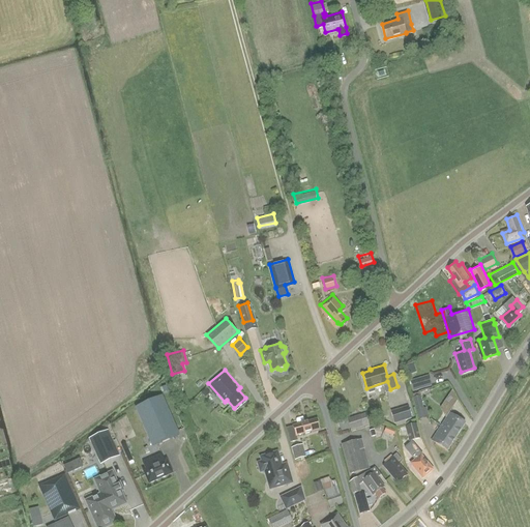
[(431,381),(428,373),(411,378),(413,386),(431,381)]
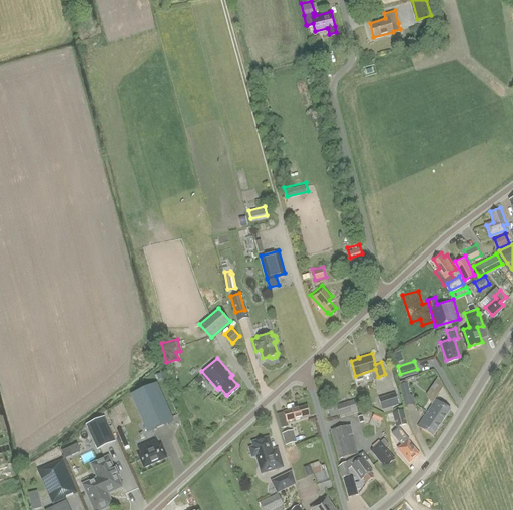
[(195,379),(198,382),(203,378),(199,374),(195,379)]
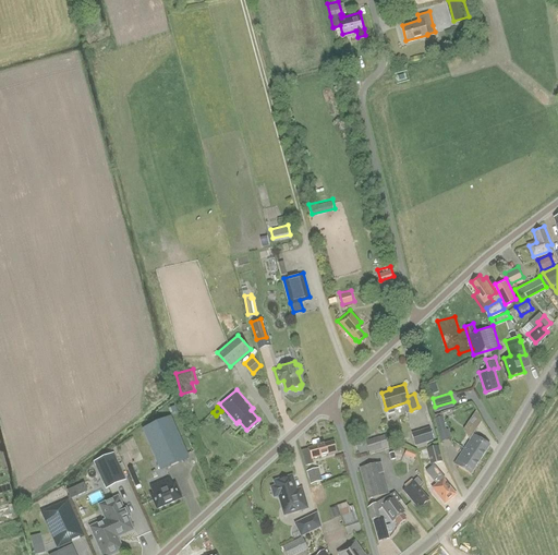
[(189,455),(171,413),(143,426),(160,467),(189,455)]
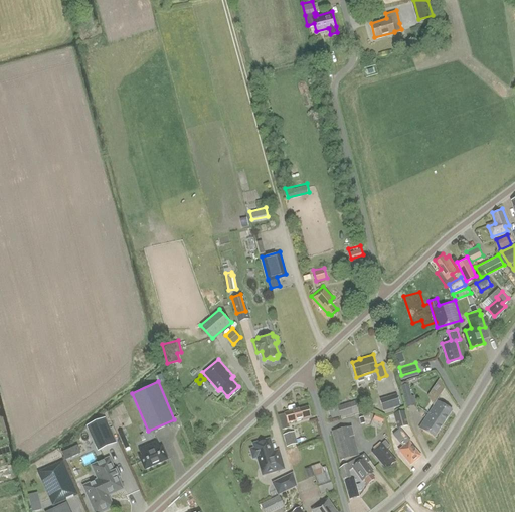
[(441,390),(436,381),(433,386),(438,395),(441,390)]
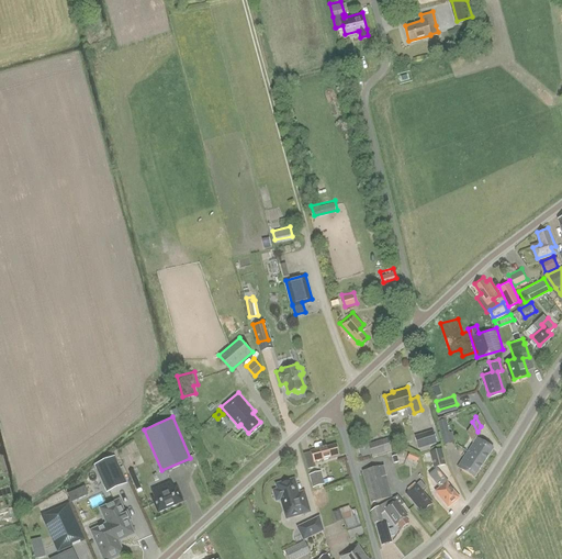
[(450,431),(446,417),(438,420),(441,433),(450,431)]
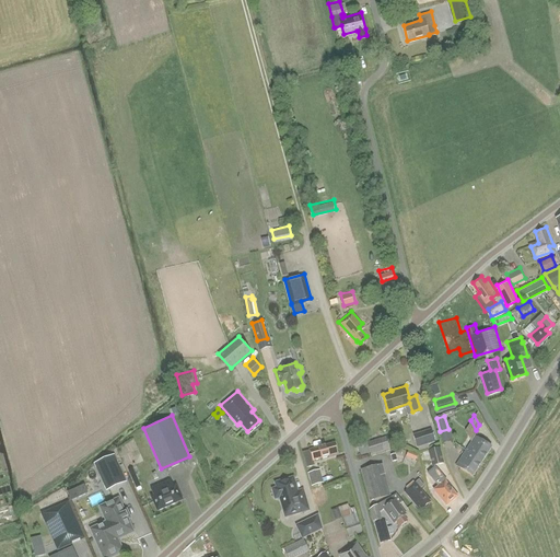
[(419,444),(435,439),(432,427),(415,432),(419,444)]
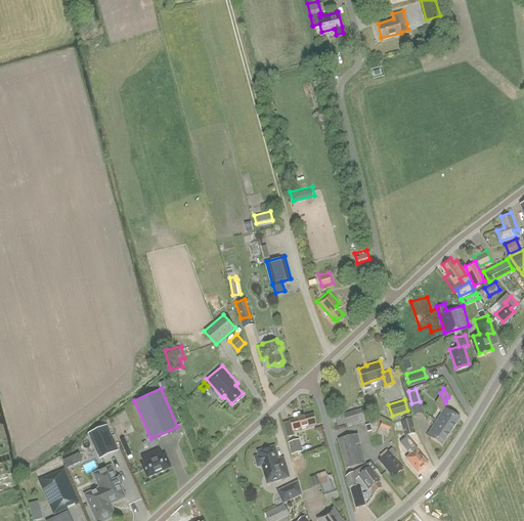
[(365,418),(361,406),(343,411),(347,423),(365,418)]
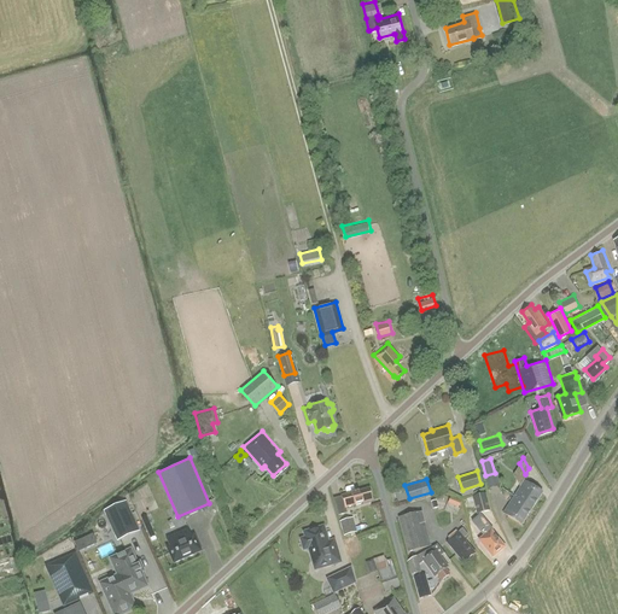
[(531,506),(542,490),(525,479),(516,493),(531,506)]
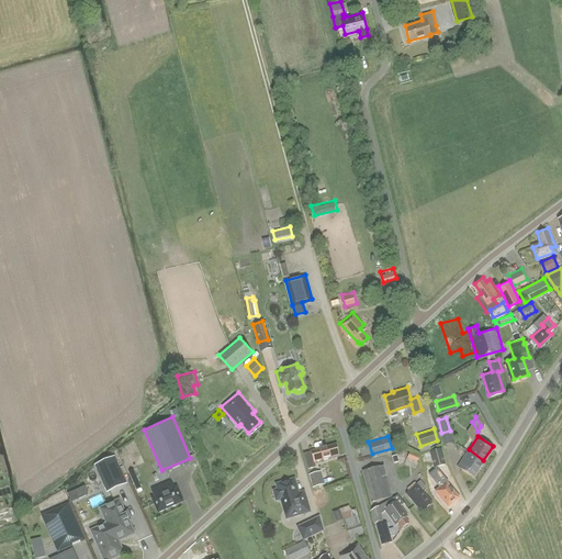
[(327,445),(327,444),(311,448),(311,449),(304,451),(308,466),(315,465),(314,459),(328,456),(329,455),(339,453),(336,443),(327,445)]
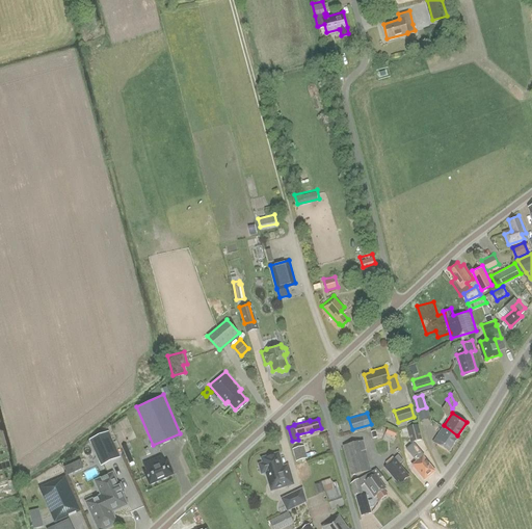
[(422,438),(419,423),(406,426),(410,441),(422,438)]
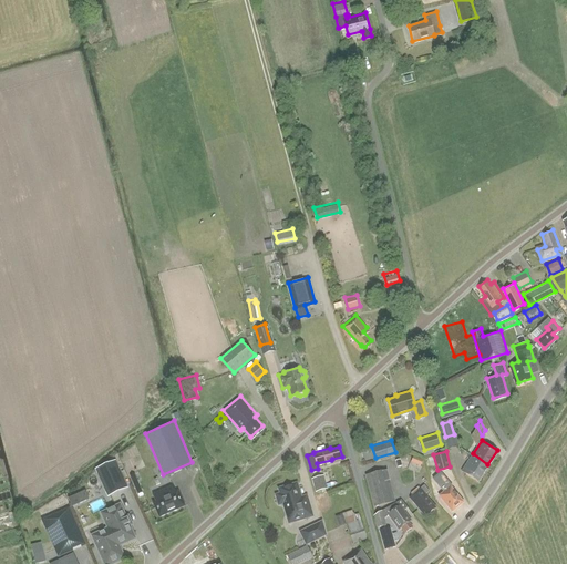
[(478,479),(487,464),(473,453),(463,469),(478,479)]
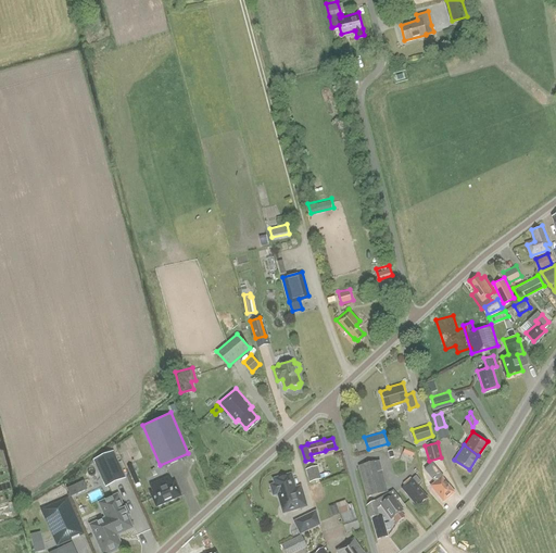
[(126,476),(114,450),(93,459),(105,485),(126,476)]
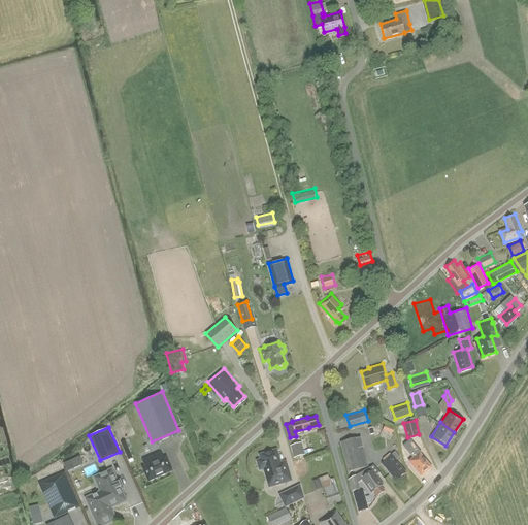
[(368,464),(360,435),(340,440),(349,469),(368,464)]
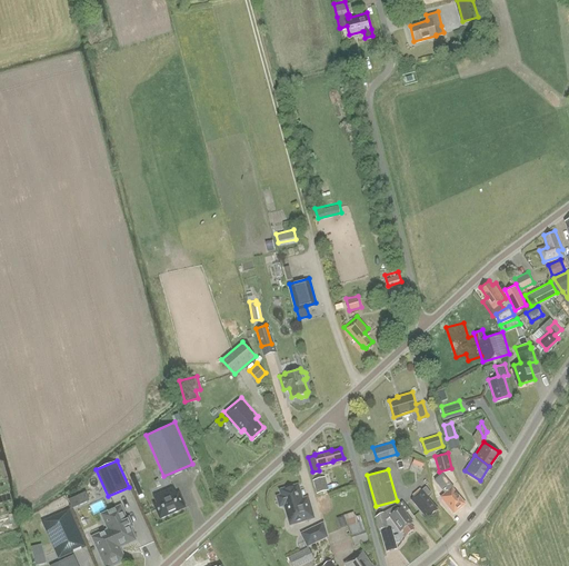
[(130,475),(138,494),(143,493),(135,474),(130,475)]
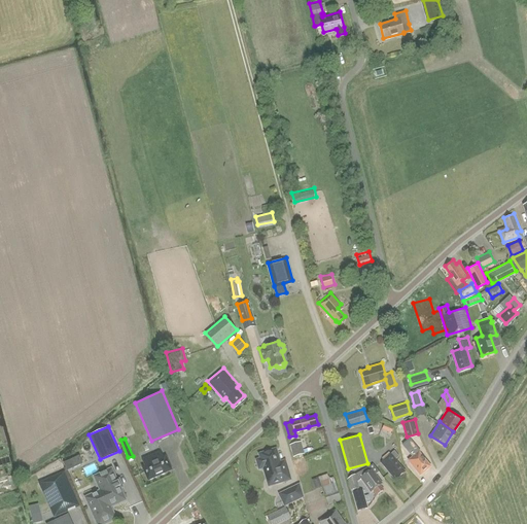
[(303,451),(300,440),(290,442),(293,454),(303,451)]
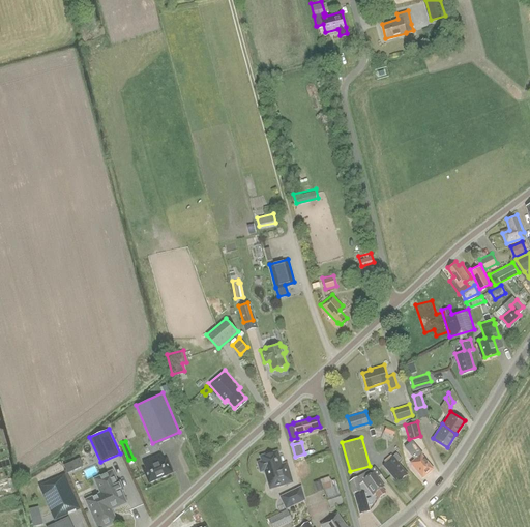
[(413,443),(411,444),(407,448),(417,460),(413,463),(423,475),(433,467),(413,443)]
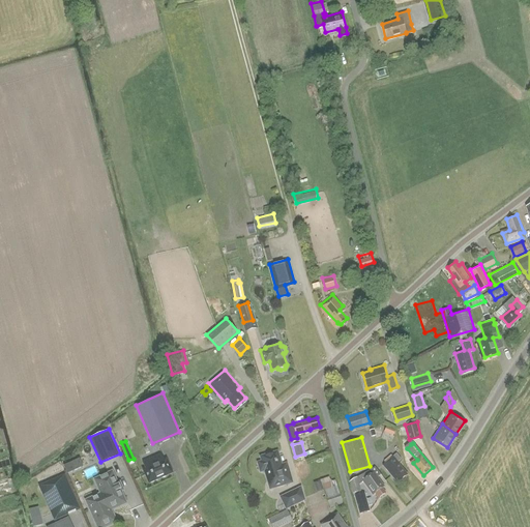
[(276,449),(261,454),(262,459),(260,460),(259,462),(260,466),(263,468),(265,467),(270,485),(291,478),(286,461),(281,463),(276,449)]
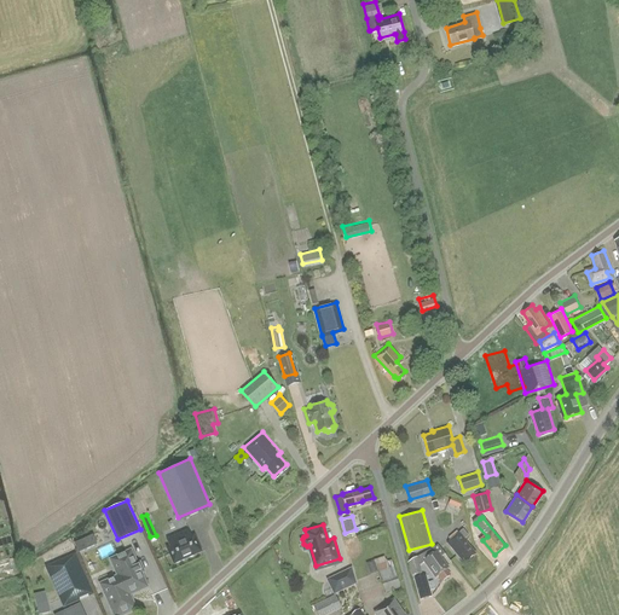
[(174,562),(202,549),(195,533),(191,534),(189,527),(167,537),(169,544),(167,545),(174,562)]
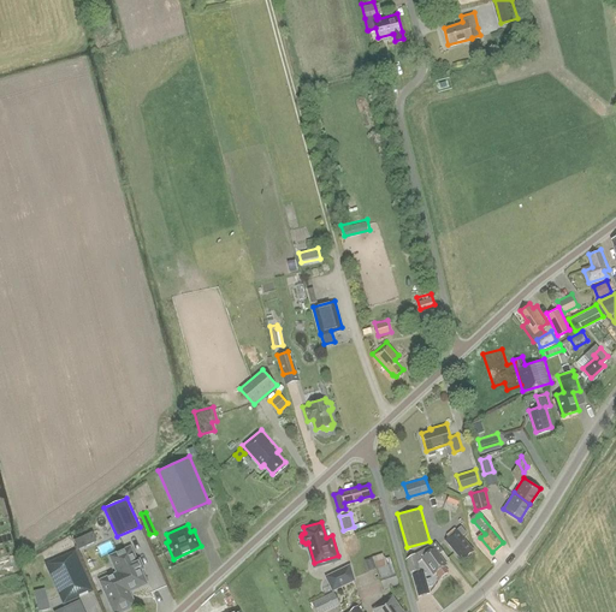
[(466,554),(473,548),(465,536),(467,535),(465,532),(467,529),(462,524),(460,527),(458,526),(446,535),(460,553),(462,551),(466,554)]
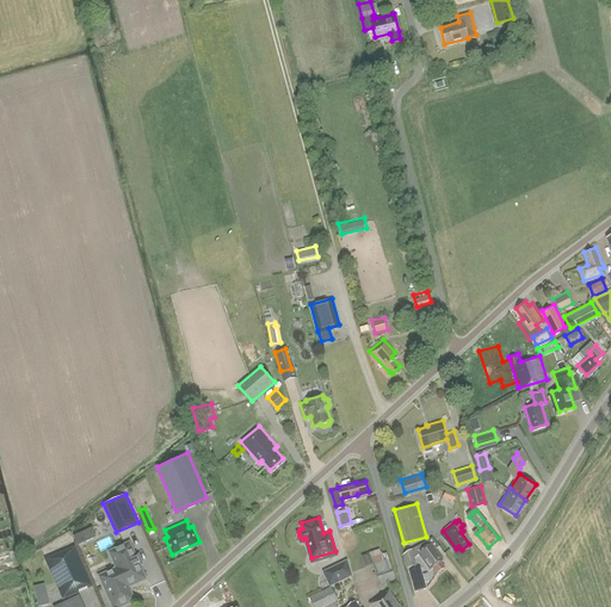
[(79,543),(97,534),(93,525),(74,533),(79,543)]
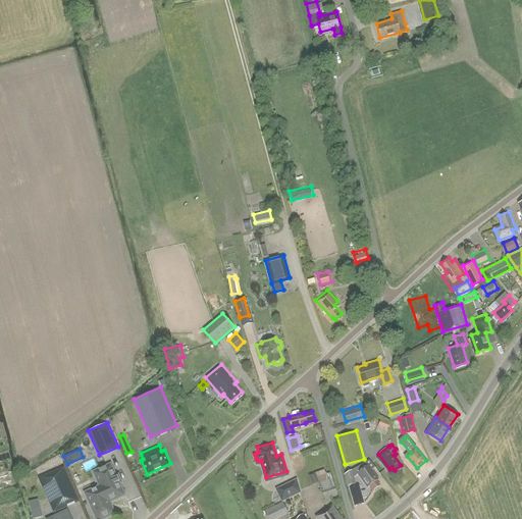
[(363,462),(346,472),(348,482),(356,481),(362,478),(367,485),(370,483),(373,488),(380,483),(375,478),(378,477),(369,463),(366,466),(363,462)]
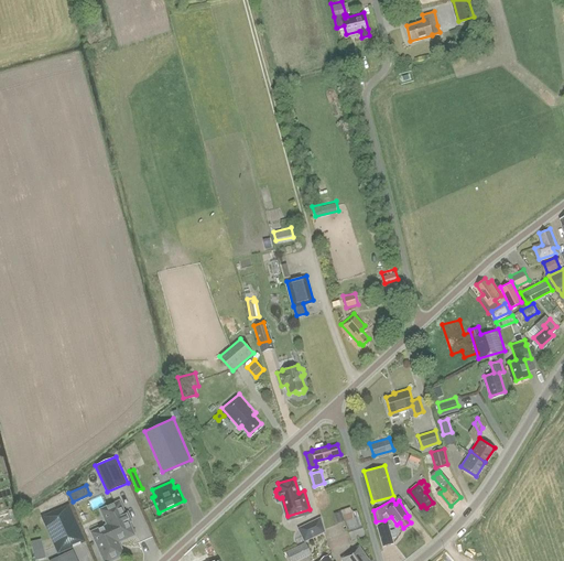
[(133,533),(119,500),(101,508),(109,524),(99,528),(101,531),(95,535),(99,545),(97,546),(100,553),(102,552),(106,560),(123,553),(117,540),(133,533)]
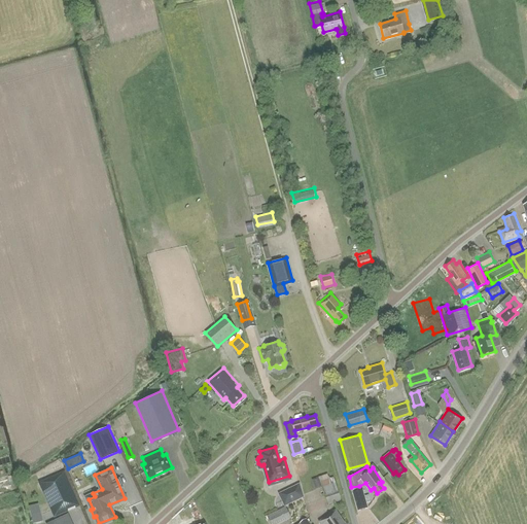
[(78,504),(64,472),(40,481),(56,514),(78,504)]
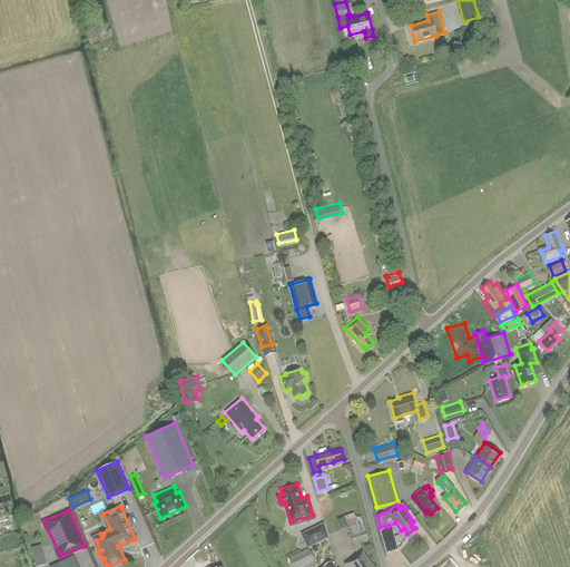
[(350,525),(351,531),(349,533),(350,535),(352,535),(355,544),(369,539),(360,514),(355,515),(354,510),(344,514),(347,525),(350,525)]
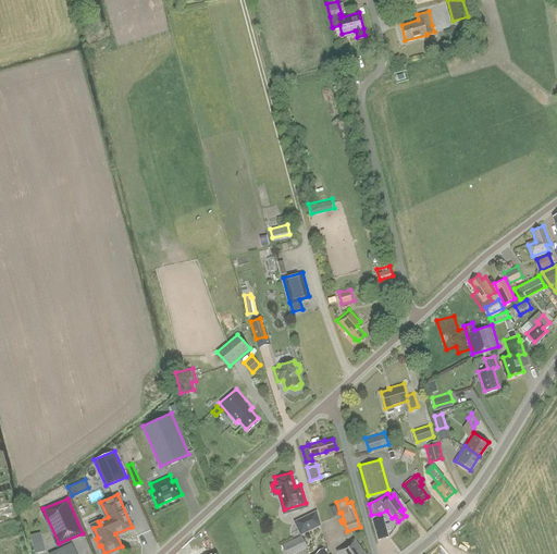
[(339,513),(336,502),(330,504),(334,515),(339,513)]
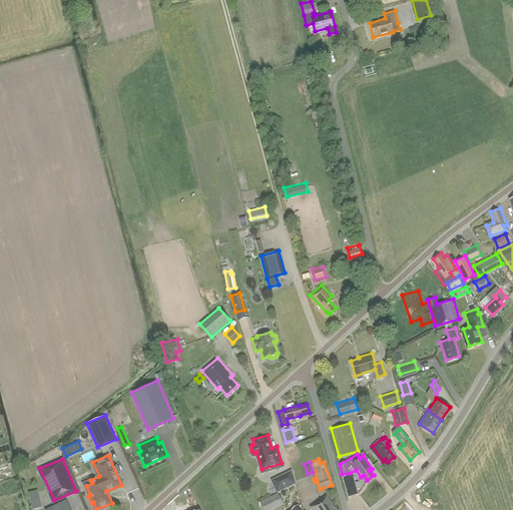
[(273,478),(278,489),(295,481),(291,469),(273,478)]
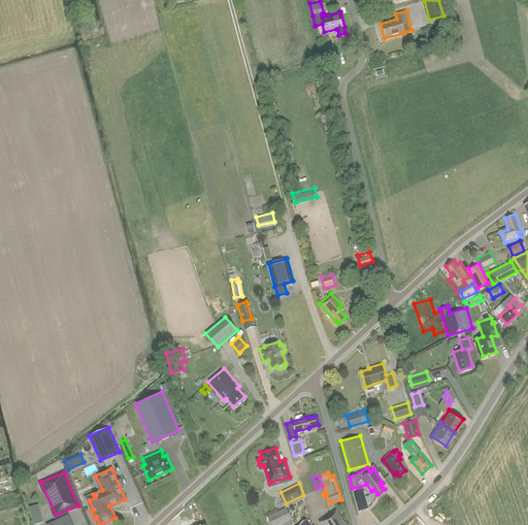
[(363,488),(353,491),(358,510),(368,506),(363,488)]
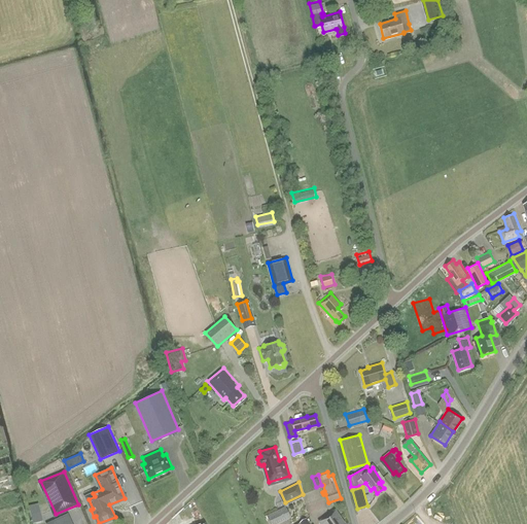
[(29,504),(31,514),(40,511),(38,502),(29,504)]
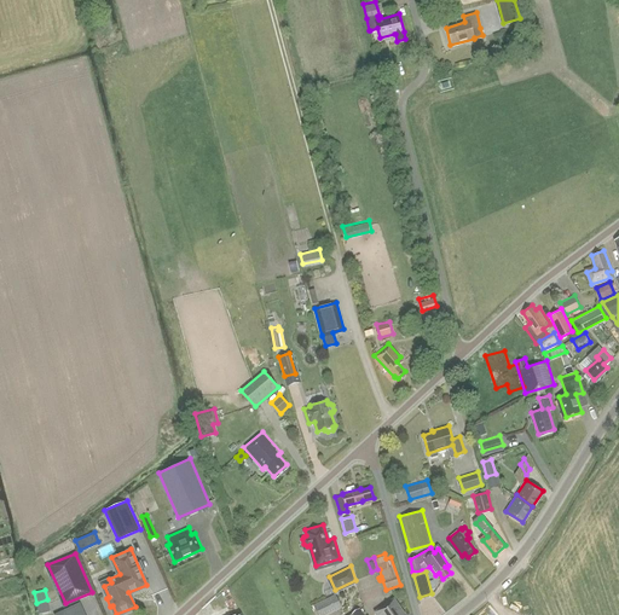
[(322,614),(342,605),(336,593),(314,603),(319,614),(322,614)]
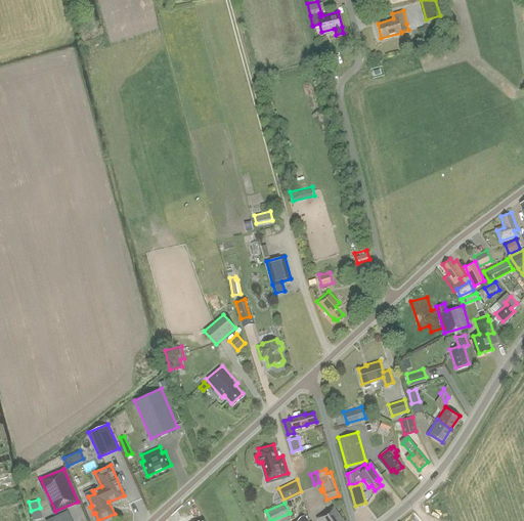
[(364,504),(356,506),(360,520),(368,518),(364,504)]
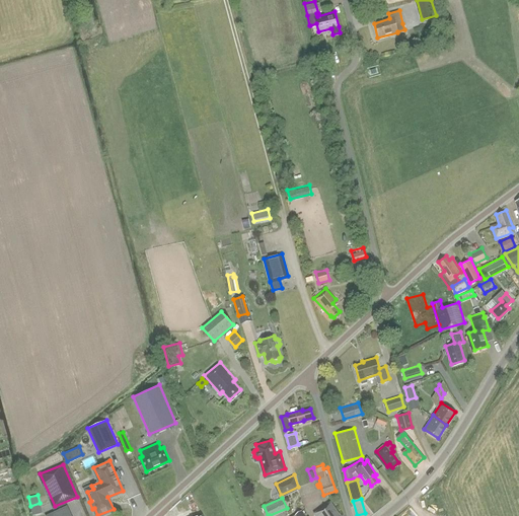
[(339,515),(341,514),(330,501),(314,512),(317,515),(339,515)]
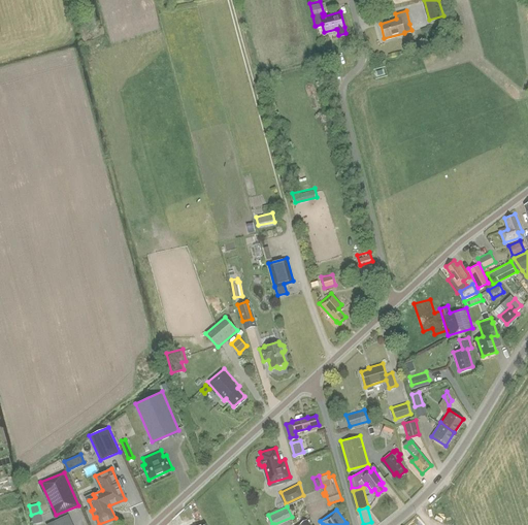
[(72,524),(67,514),(46,523),(46,524),(72,524)]
